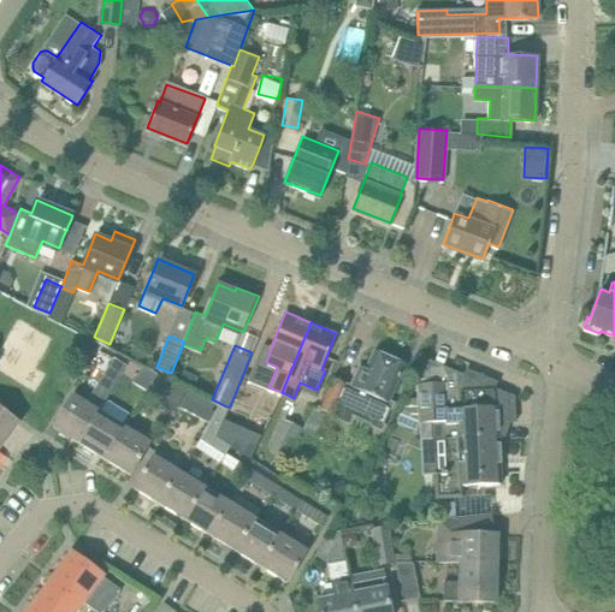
[(315,405),(305,429),(319,435),(333,405),(376,425),(374,426),(382,429),(383,428),(384,425),(383,425),(390,409),(391,409),(394,403),(389,400),(390,398),(395,385),(406,363),(374,350),(367,369),(360,366),(352,385),(332,376),(319,406),(315,405)]
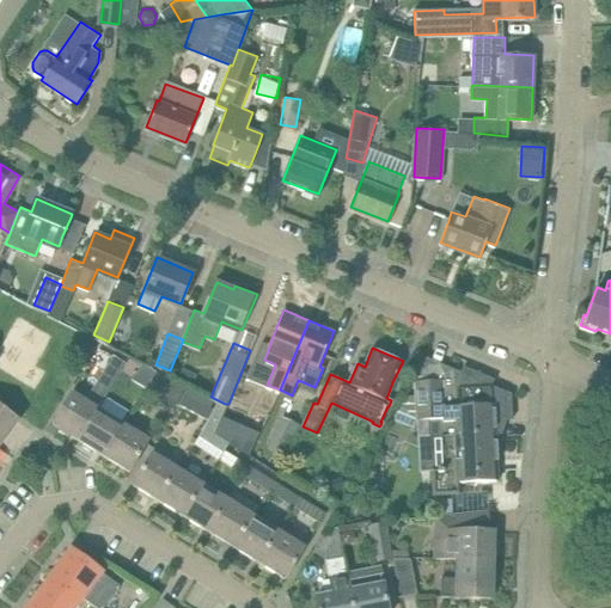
[(114,354),(98,378),(111,386),(127,362),(114,354)]
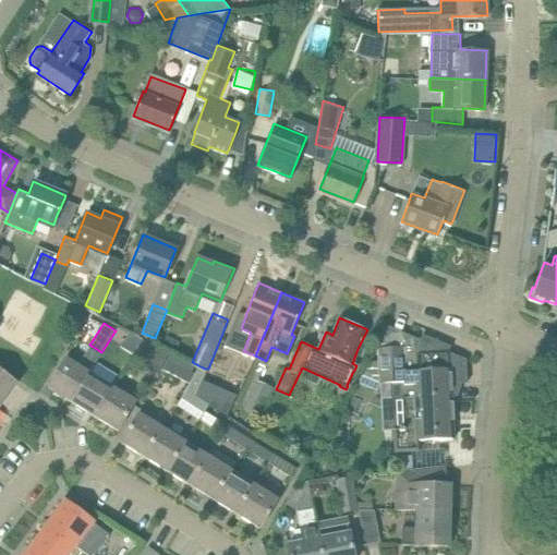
[(130,330),(121,346),(133,352),(135,349),(142,337),(130,330)]
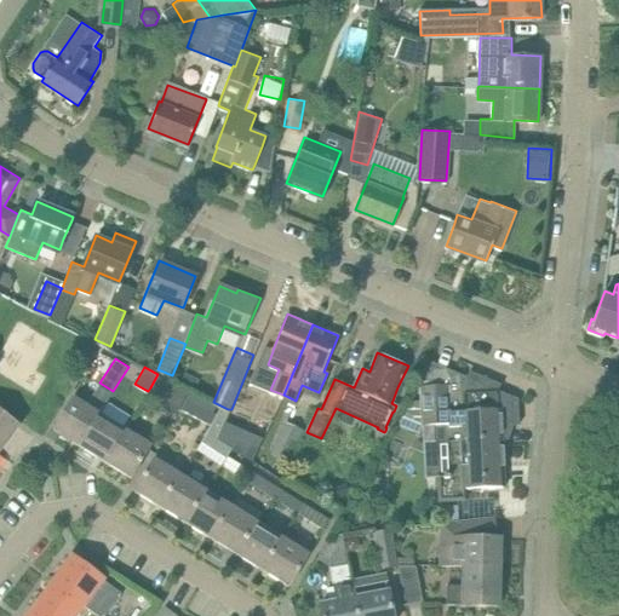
[(436,424),(436,441),(427,441),(428,475),(440,475),(441,499),(465,498),(464,488),(505,485),(503,438),(502,424),(514,424),(520,422),(519,397),(513,395),(498,389),(500,383),(470,369),(466,375),(453,369),(447,384),(422,385),(423,409),(424,424),(436,424)]
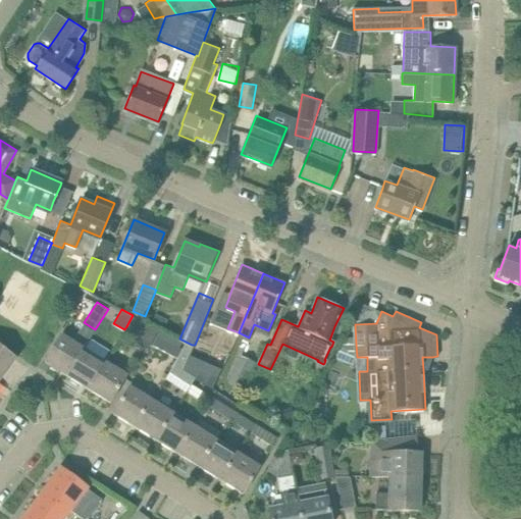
[(133,315),(126,326),(139,333),(152,342),(156,334),(158,329),(133,315)]
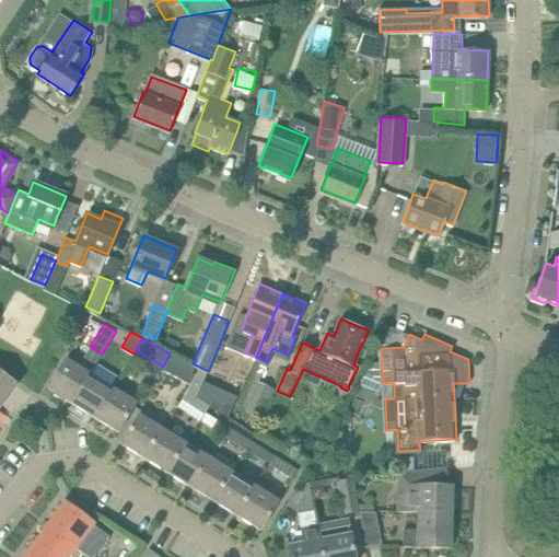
[(72,402),(90,372),(67,358),(48,386),(72,402)]
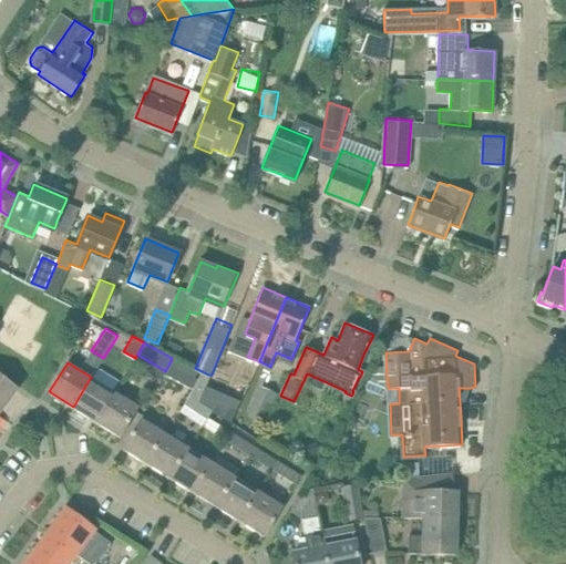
[(165,372),(193,387),(198,378),(170,363),(165,371),(165,372)]
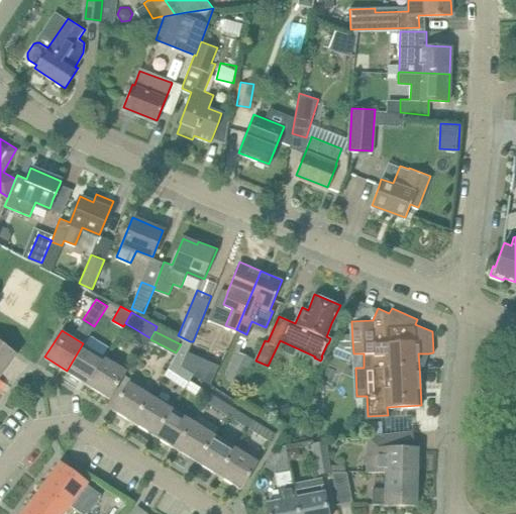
[(176,352),(166,368),(189,382),(190,379),(194,373),(194,372),(183,366),(183,365),(190,341),(184,338),(181,344),(176,352)]
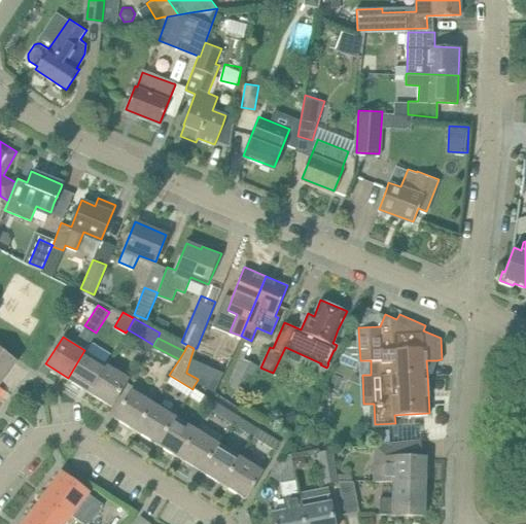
[(16,360),(0,348),(0,380),(1,381),(16,360)]
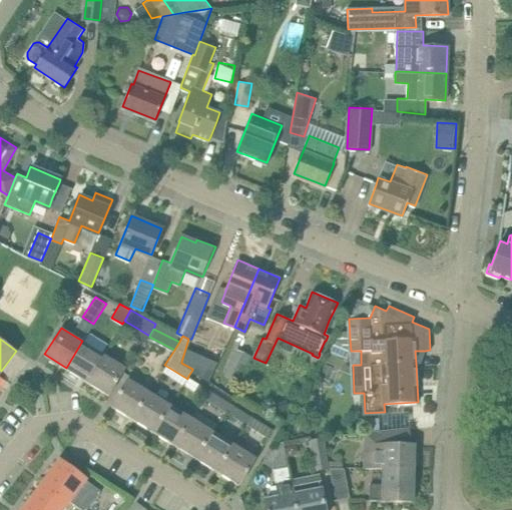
[(82,341),(66,368),(87,381),(103,354),(82,341)]
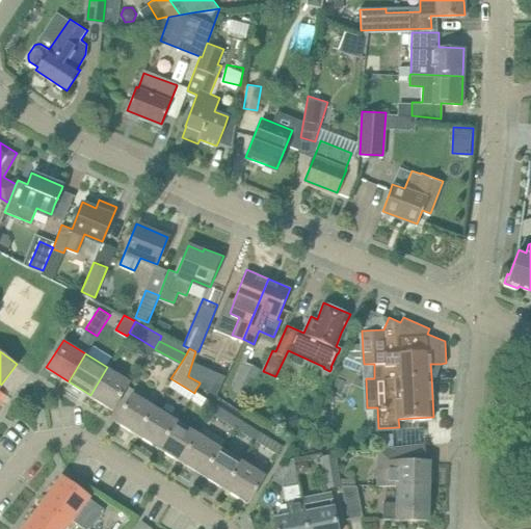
[(248,396),(262,368),(245,360),(233,388),(248,396)]
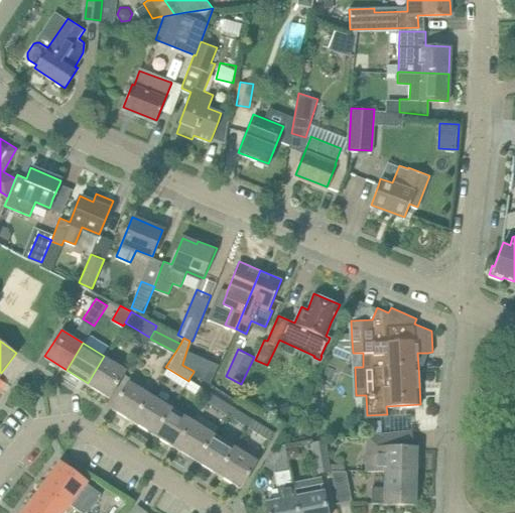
[(188,350),(182,365),(194,371),(194,372),(212,383),(220,364),(188,350)]
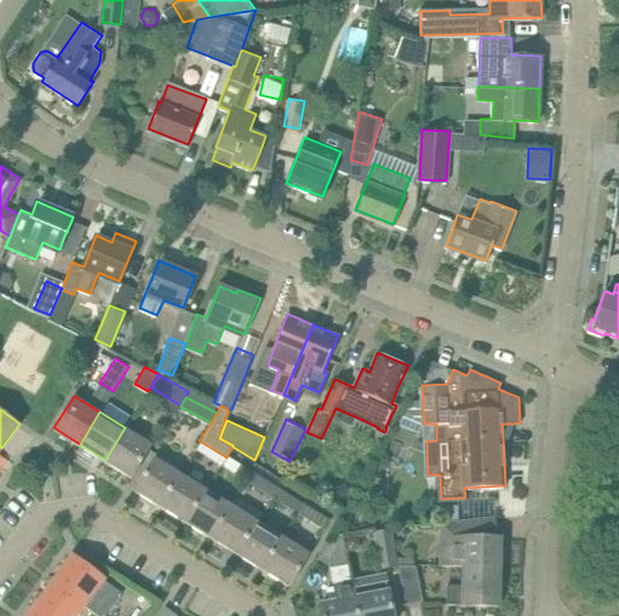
[(125,427),(105,460),(132,476),(152,444),(125,427)]
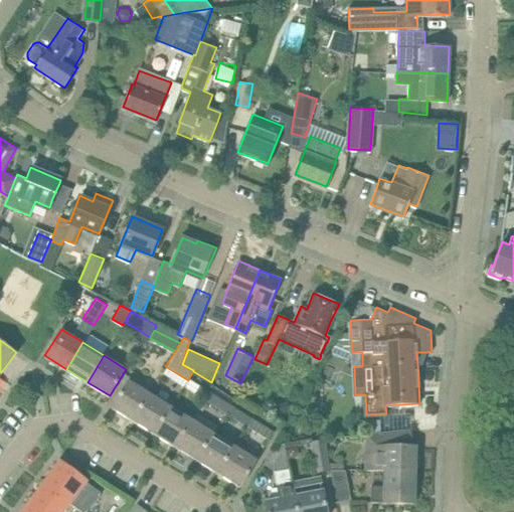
[(206,398),(211,390),(189,377),(188,380),(184,385),(206,398)]
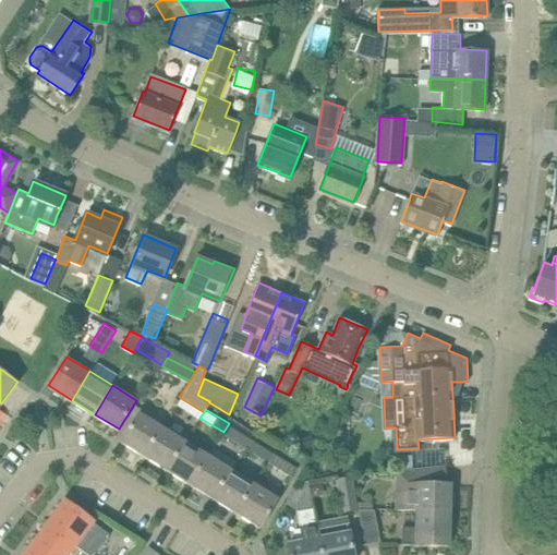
[(140,411),(133,422),(121,441),(145,455),(164,426),(140,411)]
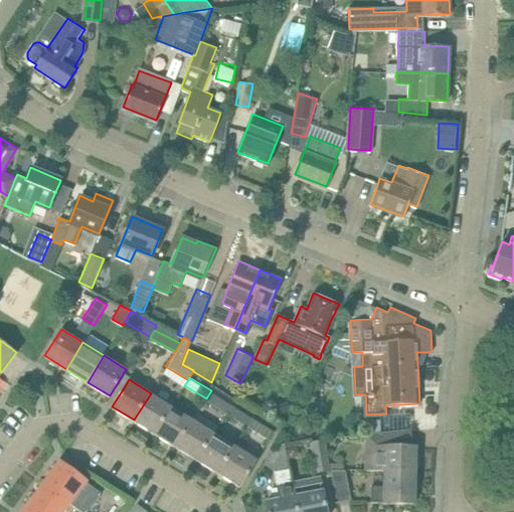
[(226,411),(231,403),(211,390),(206,398),(226,411)]
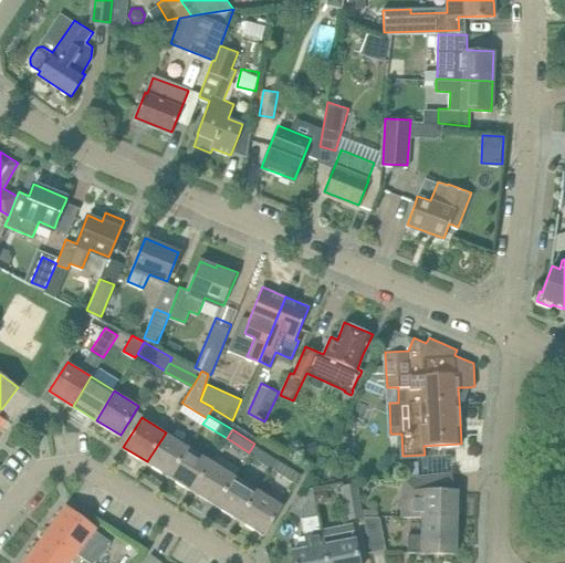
[(166,433),(147,461),(170,476),(189,447),(166,433)]
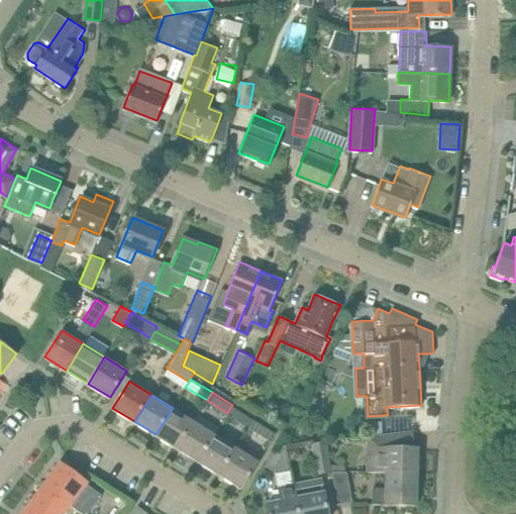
[(248,426),(253,418),(232,405),(227,413),(248,426)]
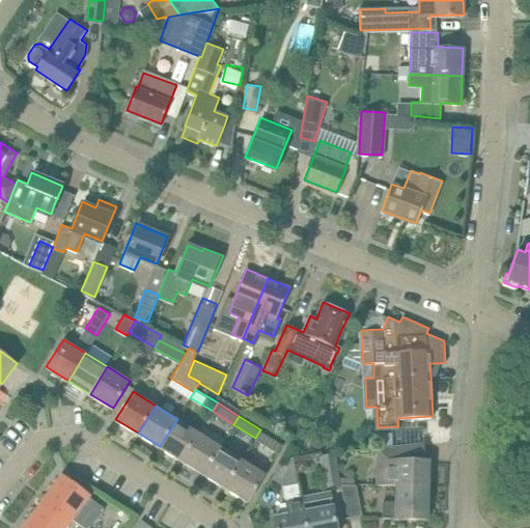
[(177,419),(160,446),(182,460),(199,433),(177,419)]
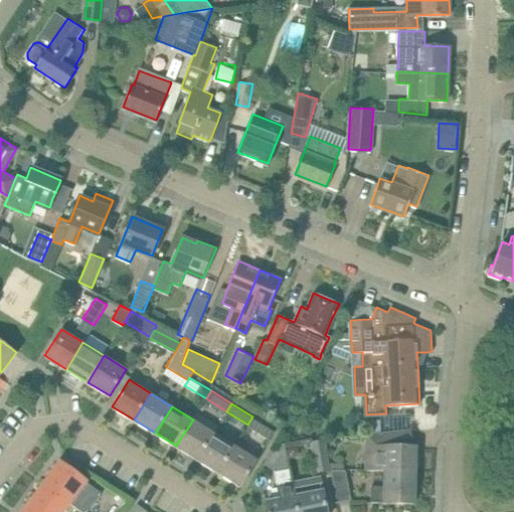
[(252,416),(247,424),(270,439),(275,430),(252,416)]
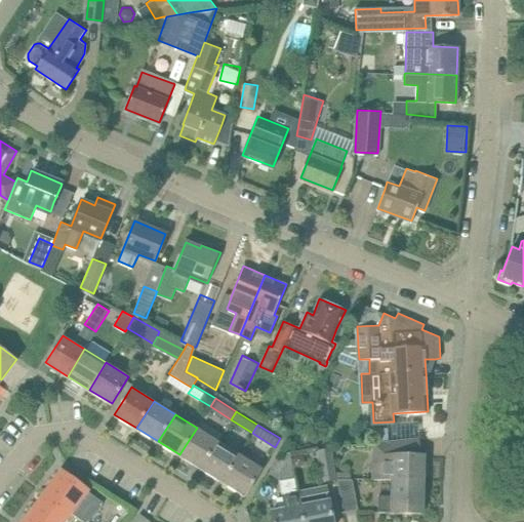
[(197,428),(179,454),(201,468),(218,441),(197,428)]
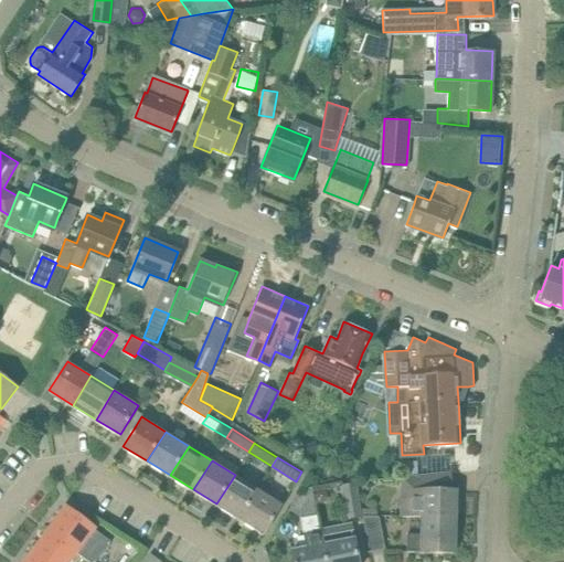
[(403,476),(402,515),(422,516),(456,517),(456,510),(460,510),(460,497),(456,497),(456,489),(443,489),(427,489),(425,474),(403,476)]
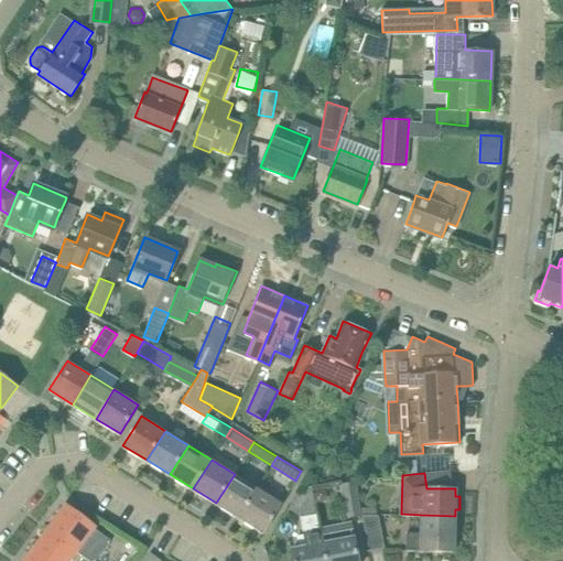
[(235,474),(216,503),(239,517),(258,488),(235,474)]
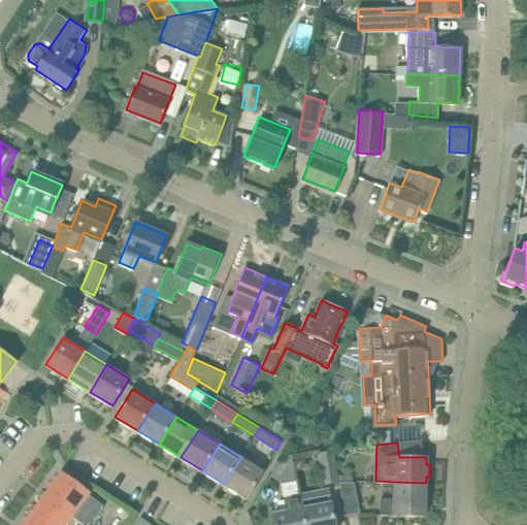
[(318,452),(324,482),(339,480),(338,473),(337,473),(334,449),(333,449),(321,451),(318,452)]
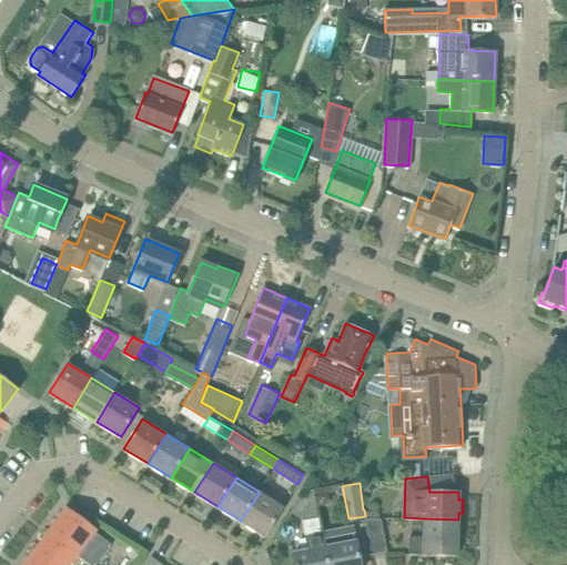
[(303,491),(291,510),(304,517),(307,534),(311,548),(294,553),(296,564),(327,564),(322,532),(313,488),(303,491)]
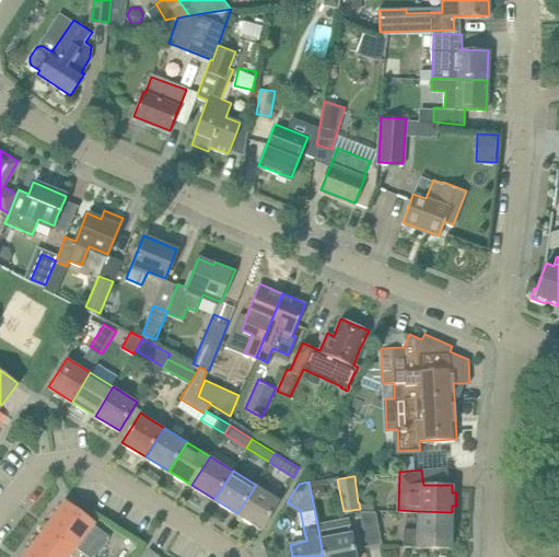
[(256,485),(237,513),(261,529),(280,499),(256,485)]
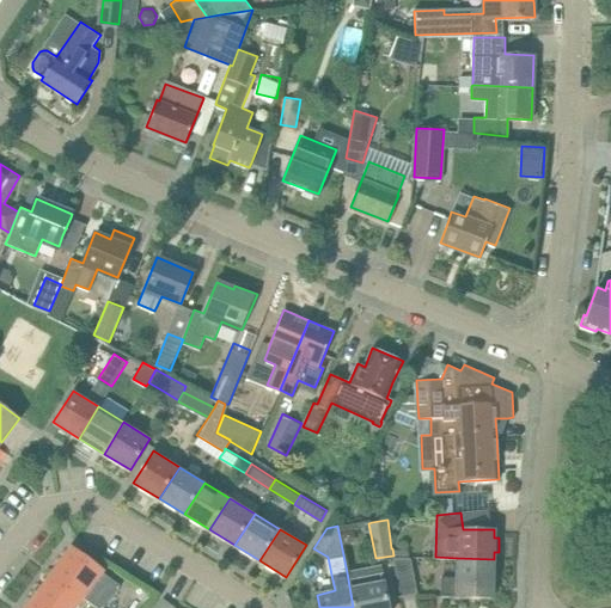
[(53,573),(92,603),(98,607),(102,607),(121,584),(72,547),(53,573)]
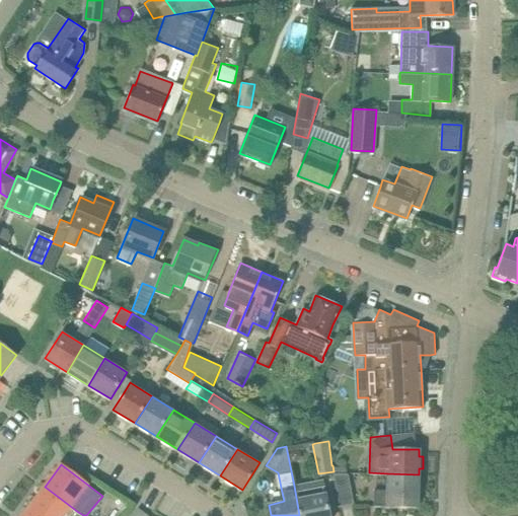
[(347,472),(334,471),(340,504),(355,501),(349,472),(347,472)]
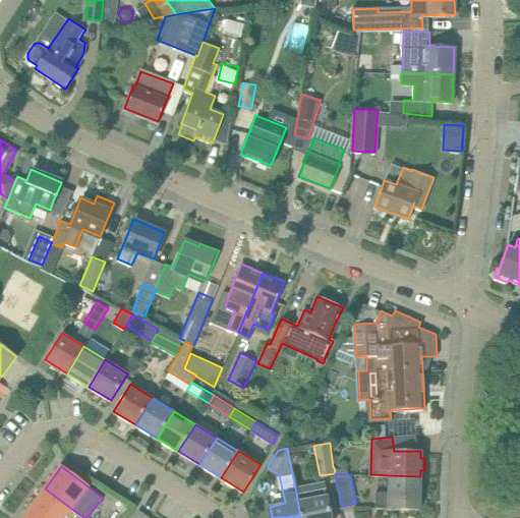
[(376,491),(376,507),(419,508),(420,476),(389,475),(389,491),(376,491)]
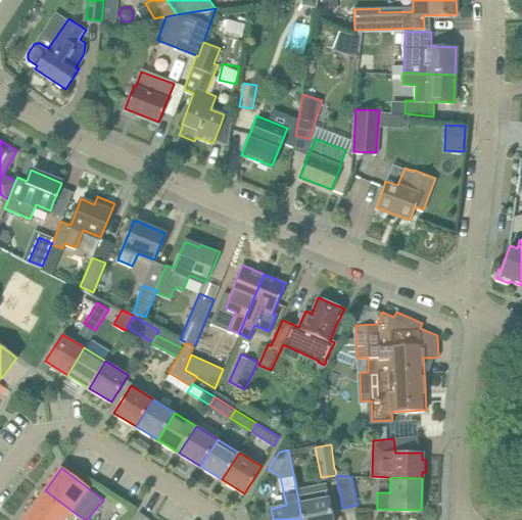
[(310,486),(296,489),(301,519),(331,519),(329,506),(326,492),(312,495),(310,486)]
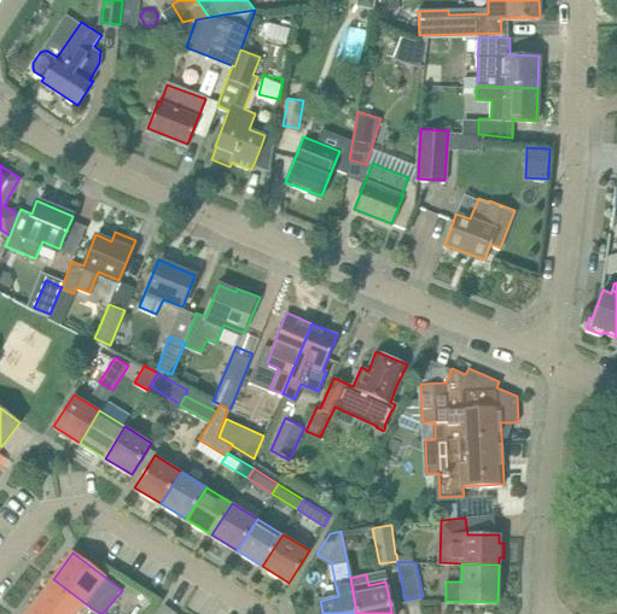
[(53,579),(35,604),(48,613),(75,613),(83,602),(53,579)]
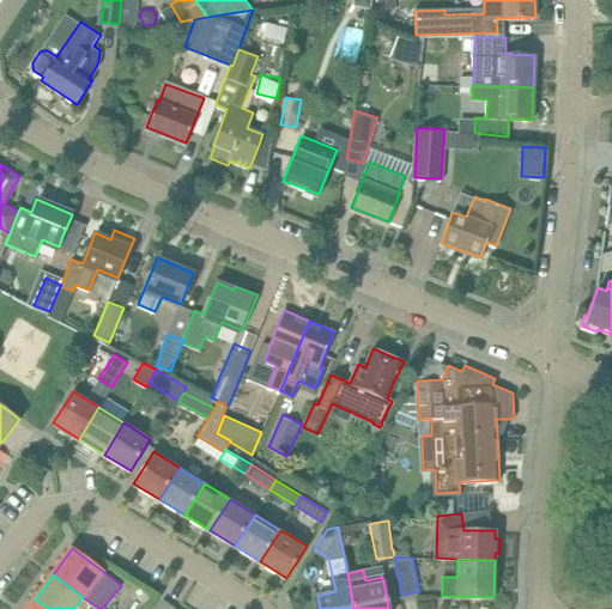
[(164,598),(155,608),(173,608),(175,607),(164,598)]
